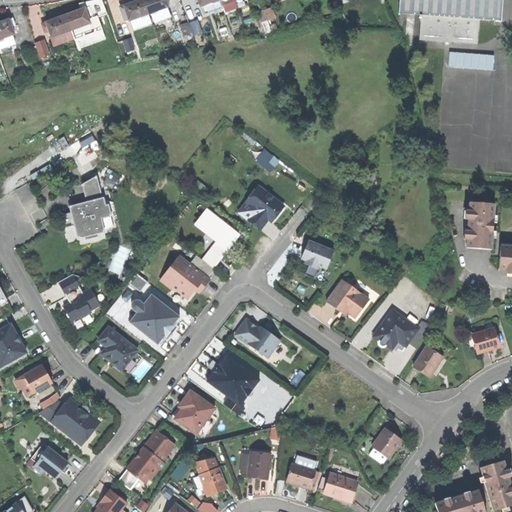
[(139,0),(127,4),(123,6),(129,21),(148,14),(143,0),(139,0)]
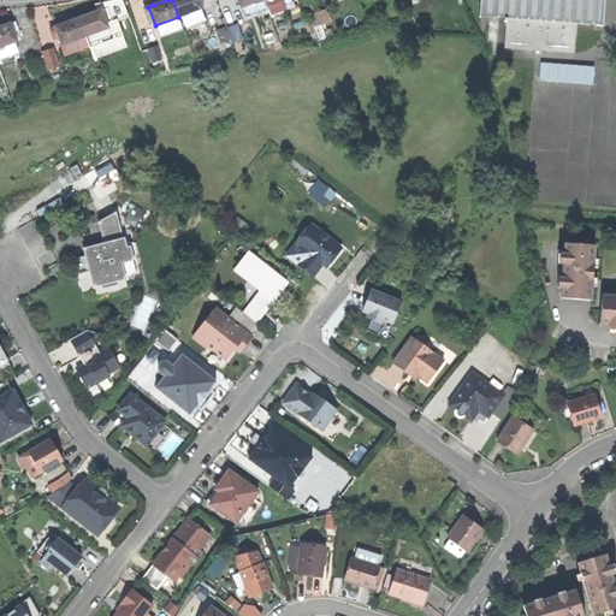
[(172,0),(178,17),(183,29),(207,21),(199,0),(172,0)]
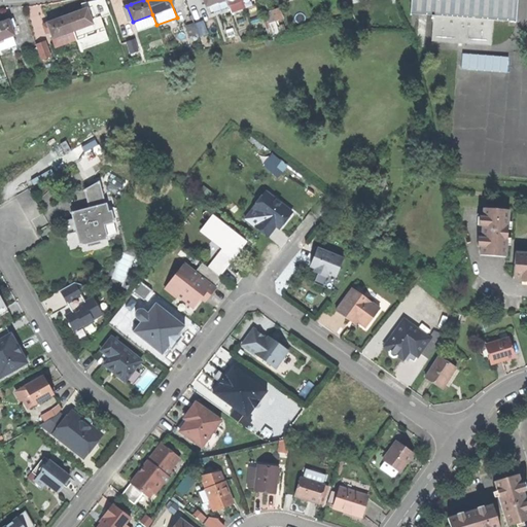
[(209,13),(229,7),(225,0),(203,0),(206,5),(206,6),(209,13)]
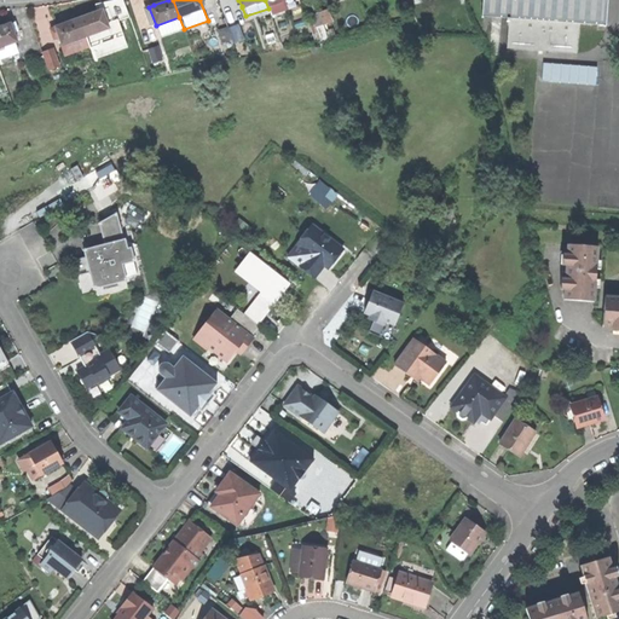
[(508,50),(578,55),(579,25),(607,28),(608,0),(484,0),(482,18),(507,21),(507,29),(509,29),(508,50)]
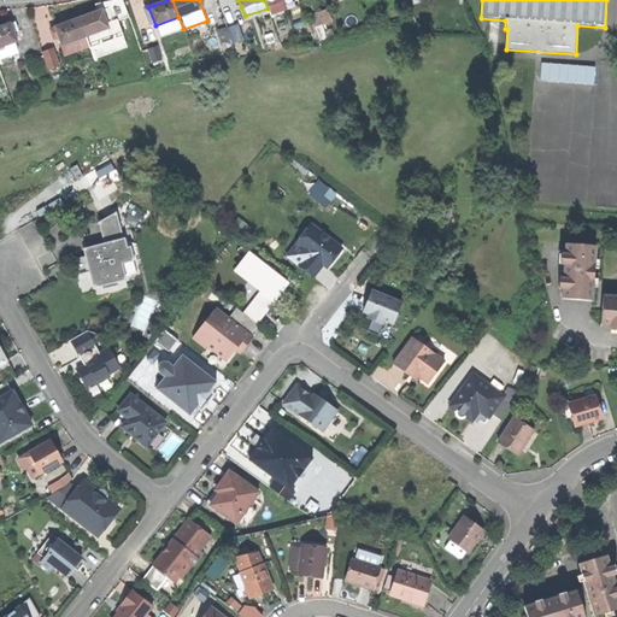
[(323,10),(317,12),(321,24),(328,22),(323,10)]
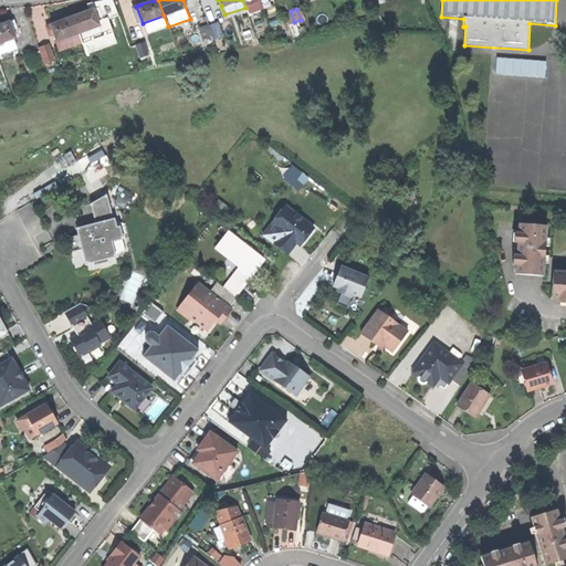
[(88,11),(73,17),(79,33),(100,27),(100,25),(105,24),(100,11),(98,11),(94,13),(93,10),(88,11)]
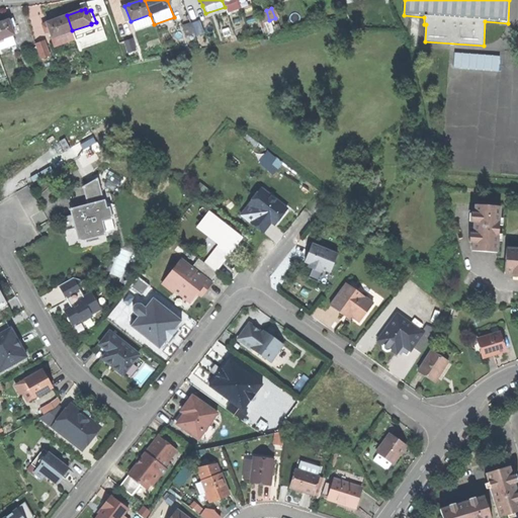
[(266,10),(260,12),(263,22),(269,20),(266,10)]
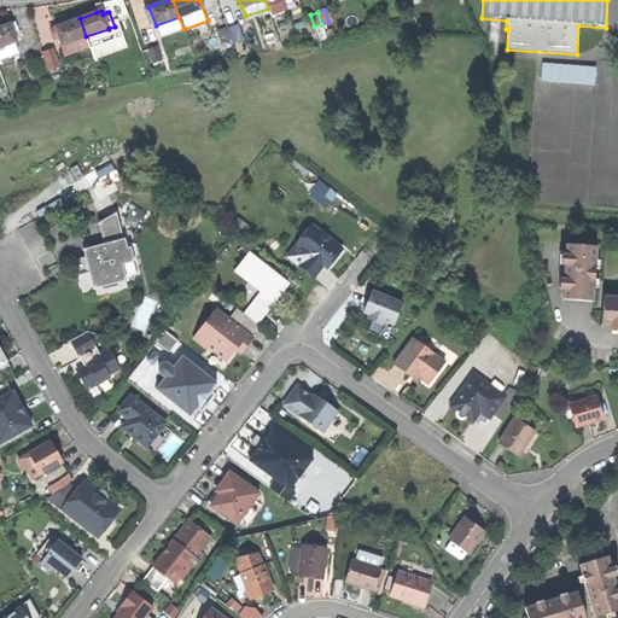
[(60,25),(51,29),(54,39),(59,38),(62,46),(86,36),(80,18),(60,25)]
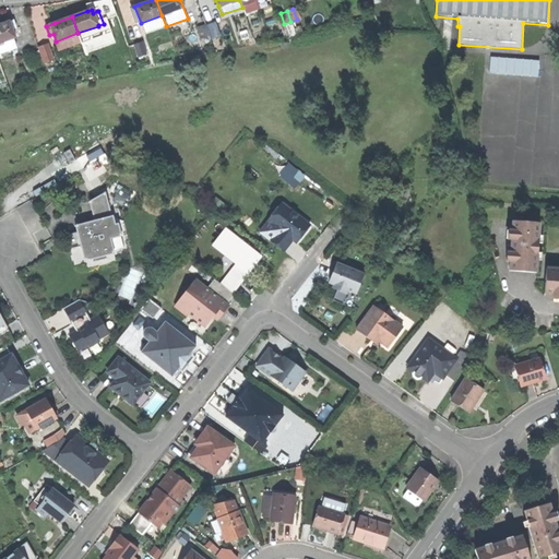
[(8,22),(0,24),(0,54),(18,48),(14,38),(16,37),(14,30),(18,28),(14,20),(8,22)]
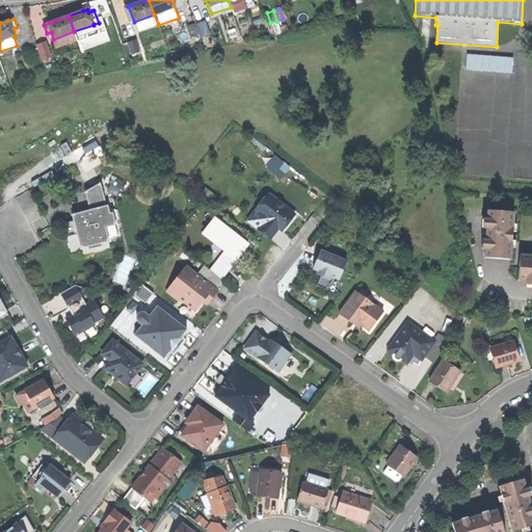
[(204,22),(195,25),(200,37),(208,35),(204,22)]
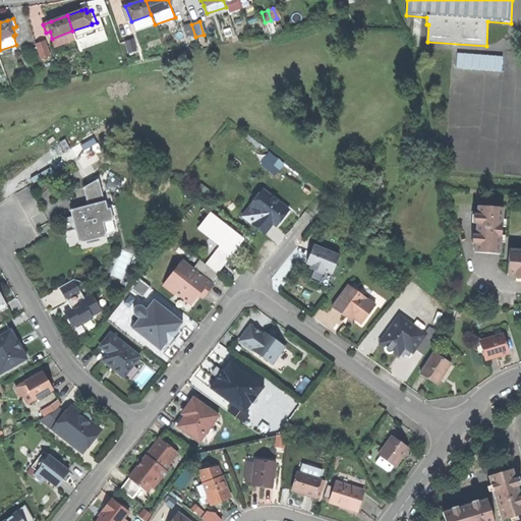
[(104,25),(98,27),(102,40),(108,38),(104,25)]
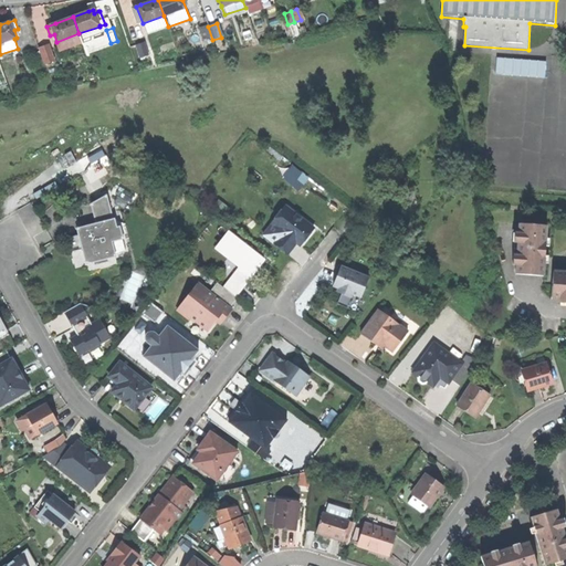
[(139,58),(147,55),(144,43),(135,44),(139,58)]
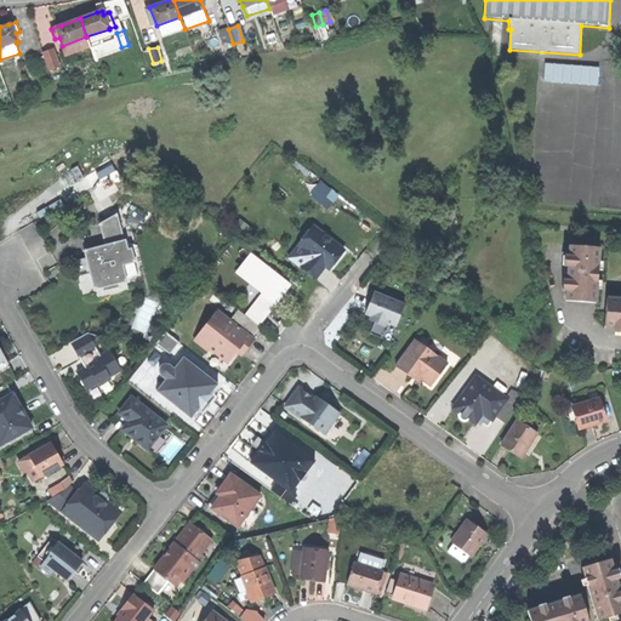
[(52,49),(43,52),(49,69),(58,67),(52,49)]
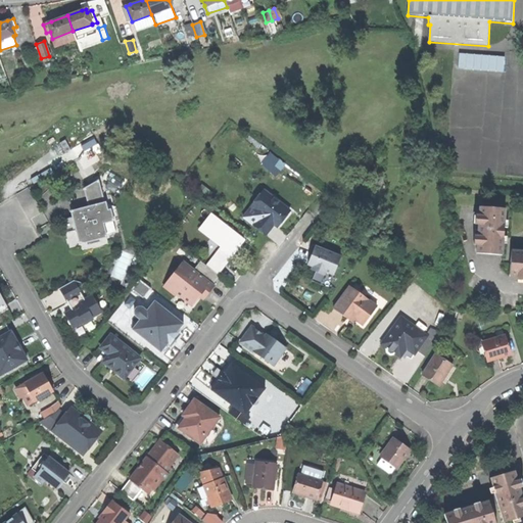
[(461,52),(460,67),(506,73),(507,56),(461,52)]
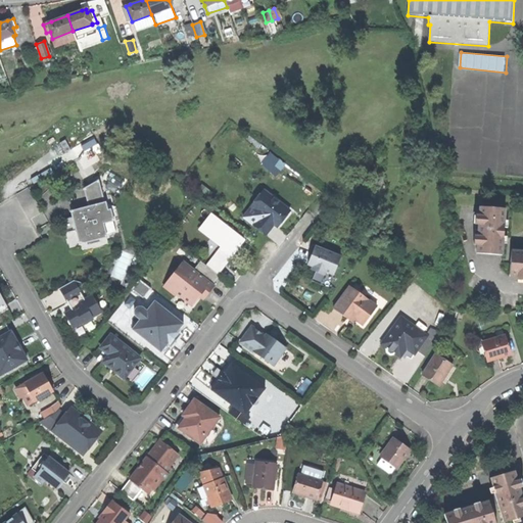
[(281,173),(287,164),(273,153),(267,161),(281,173)]
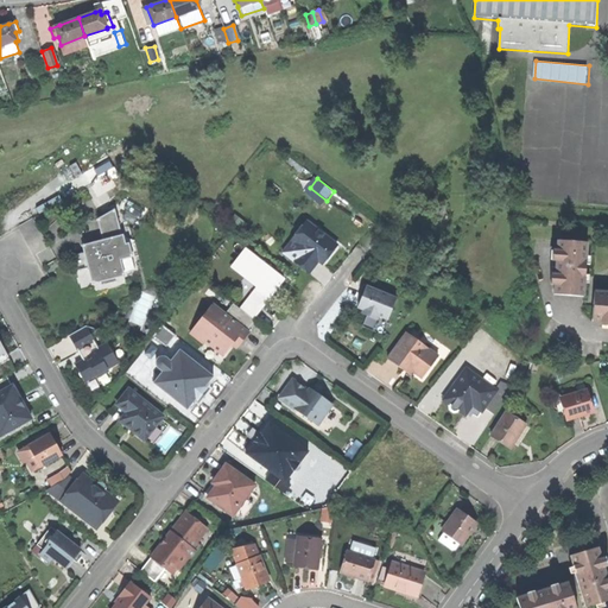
[(93,282),(124,273),(120,260),(127,259),(124,246),(126,245),(124,235),(121,235),(114,209),(96,219),(103,244),(97,245),(97,241),(82,246),(83,253),(73,257),(75,264),(76,272),(89,268),(93,282)]
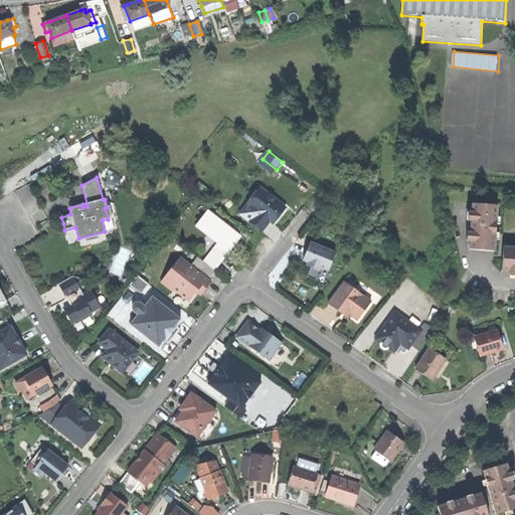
[(255,227),(262,231),(270,221),(276,214),(279,216),(285,208),(260,188),(247,204),(258,212),(249,222),(255,227)]
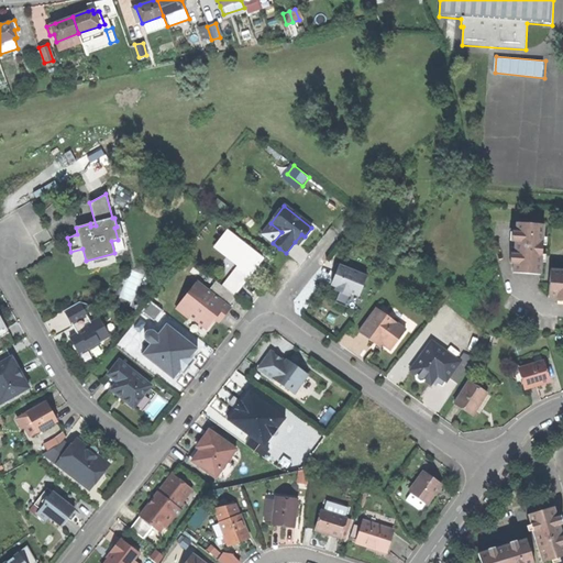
[(262,234),(273,243),(282,232),(271,223),(262,234)]
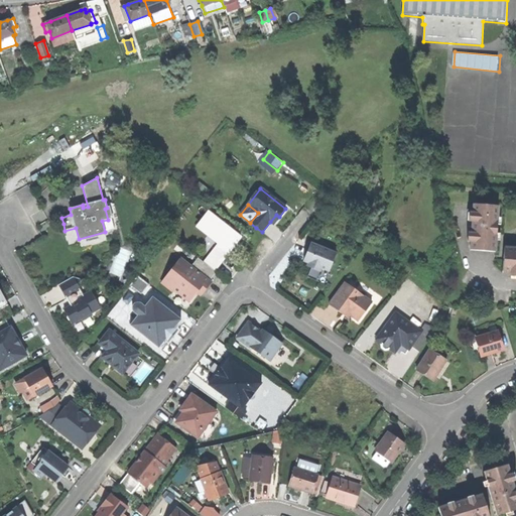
[(472,250),(497,252),(498,230),(499,207),(474,206),(472,250)]
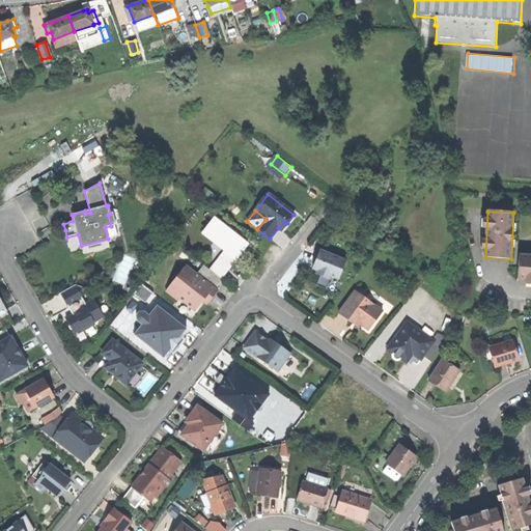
[(226,246),(214,263),(225,272),(235,258),(236,258),(240,254),(248,243),(215,218),(205,230),(226,246)]
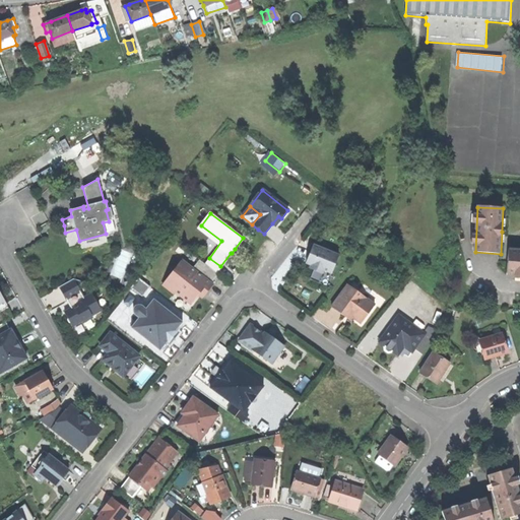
[(275,226),(281,218),(278,216),(272,223),(275,226)]
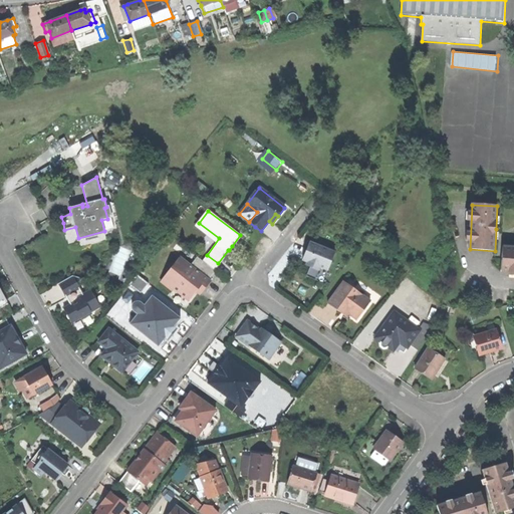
[(315,276),(324,280),(335,252),(310,242),(303,260),(308,262),(307,265),(310,266),(307,273),(315,276)]
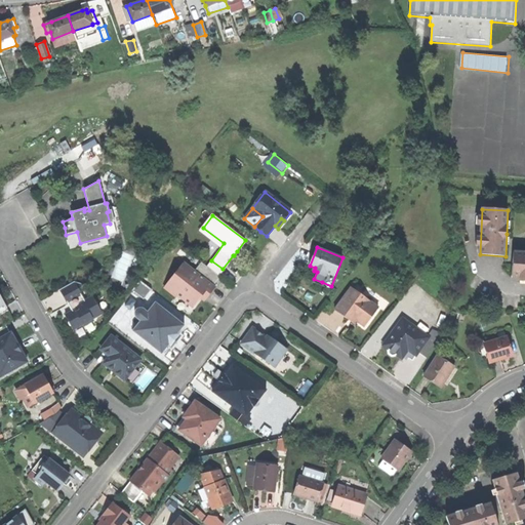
[(524,277),(524,251),(514,251),(513,277),(524,277)]
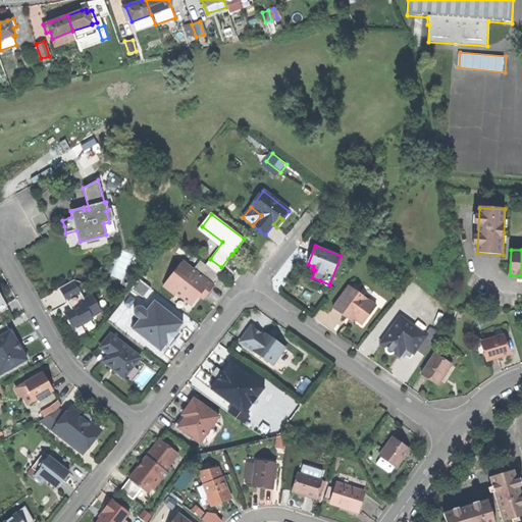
[(210,259),(205,265),(216,273),(221,267),(210,259)]
